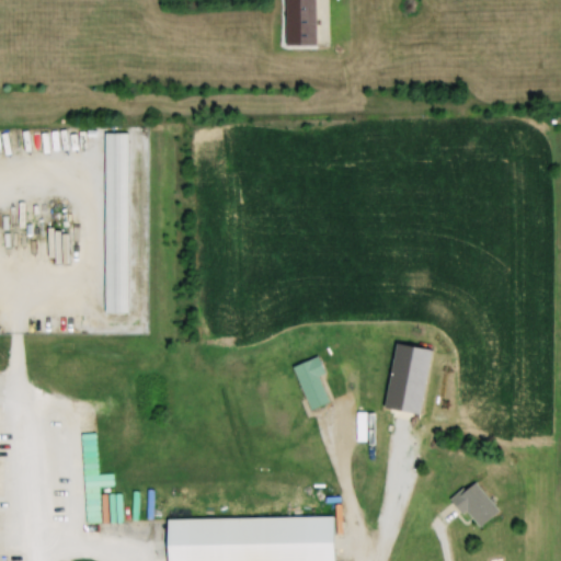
[(317,45),(316,0),(286,0),(287,45),(317,45)]
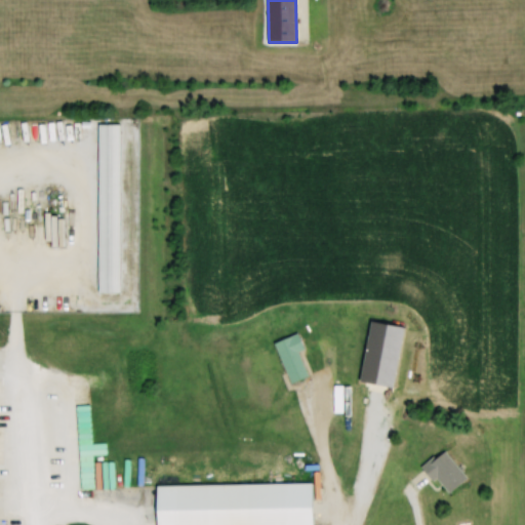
[(98,292),(120,292),(120,125),(98,125),(98,292)]
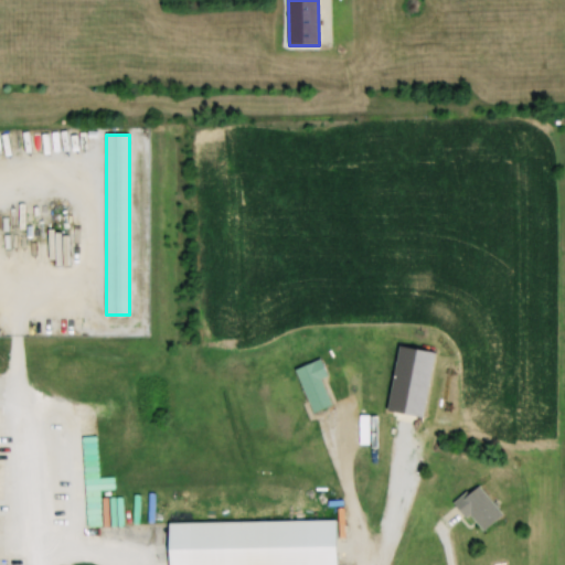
[(296,369),(313,413),(332,405),(322,379),(328,376),(321,360),(296,369)]
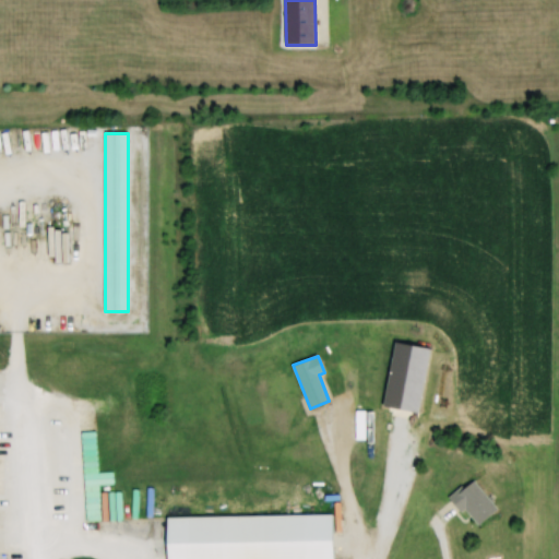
[(477,527),(499,510),(475,478),(453,495),(477,527)]
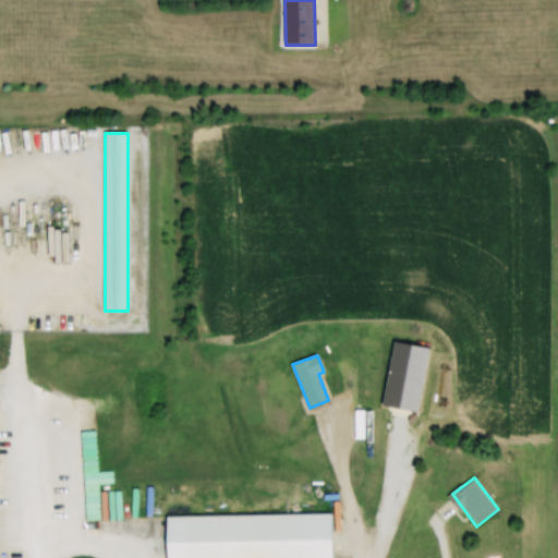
[(166,557),(166,516),(331,513),(331,557),(166,557)]
